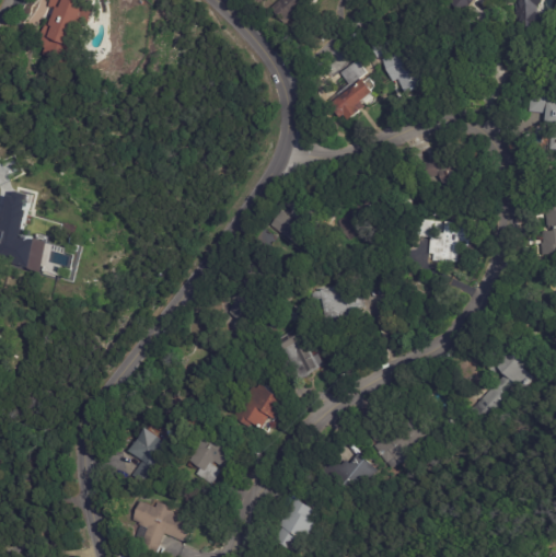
[(89,0),(83,15),(89,18),(82,33),(78,31),(71,48),(77,50),(73,57),(36,43),(46,18),(51,20),(56,9),(46,4),(47,0),(89,0)]
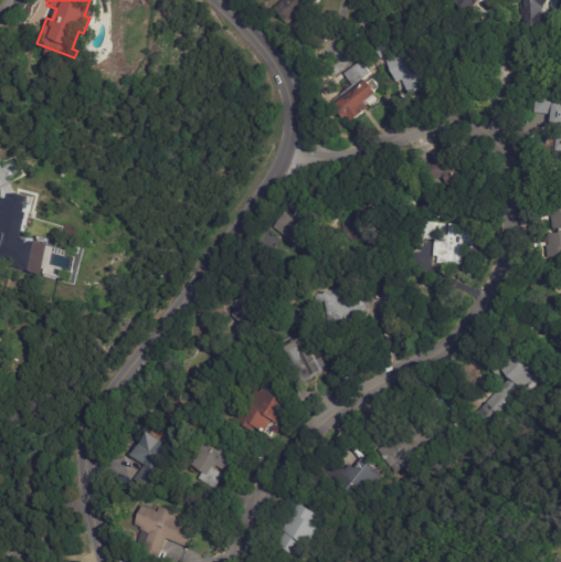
[(319,0),(314,4),(310,0),(308,0),(285,20),(272,3),(275,0),(319,0)]
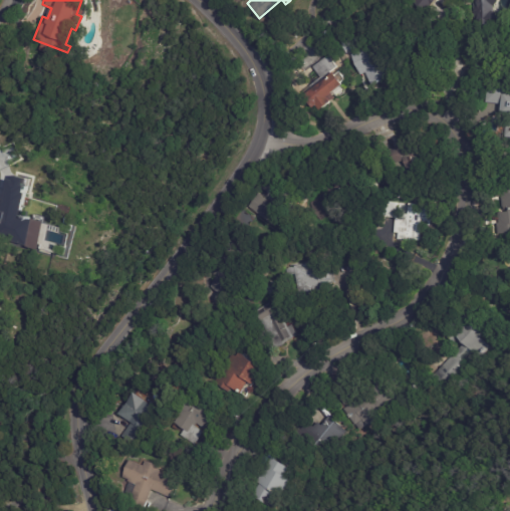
[(435,0),(426,11),(413,0),(435,0)]
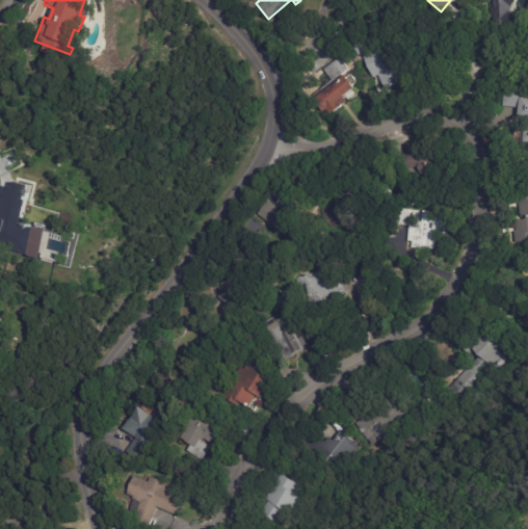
[(513,0),(508,4),(509,9),(520,17),(508,25),(508,29),(486,29),(485,0),(513,0)]
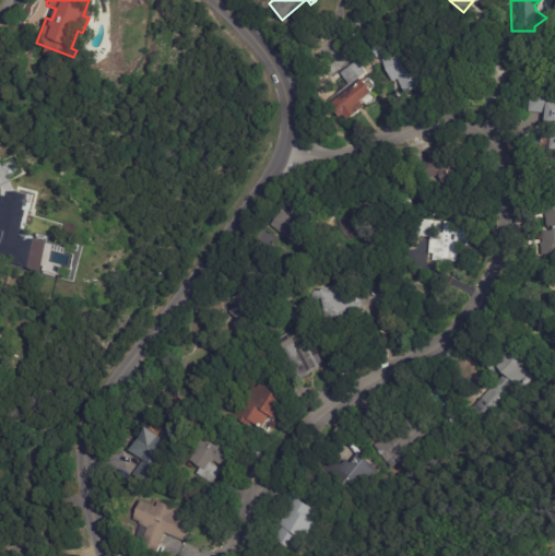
[(391,80),(378,56),(391,49),(384,37),(402,24),(411,36),(410,37),(424,64),(412,71),(413,73),(418,70),(425,82),(400,96),(391,80)]
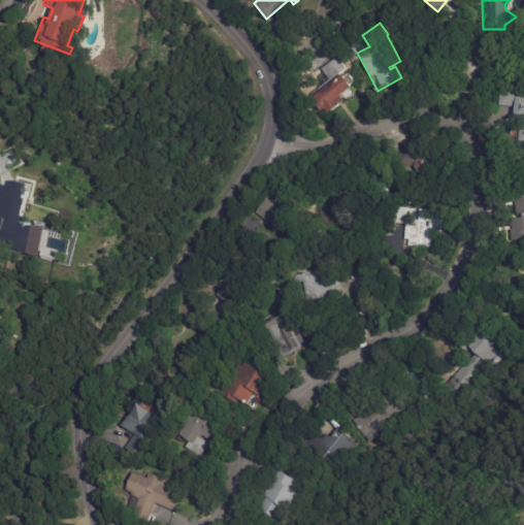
[(345,74),(354,87),(336,99),(341,105),(330,113),(325,107),(322,110),(312,97),(331,81),(319,67),(335,54),(346,67),(341,71),(345,74)]
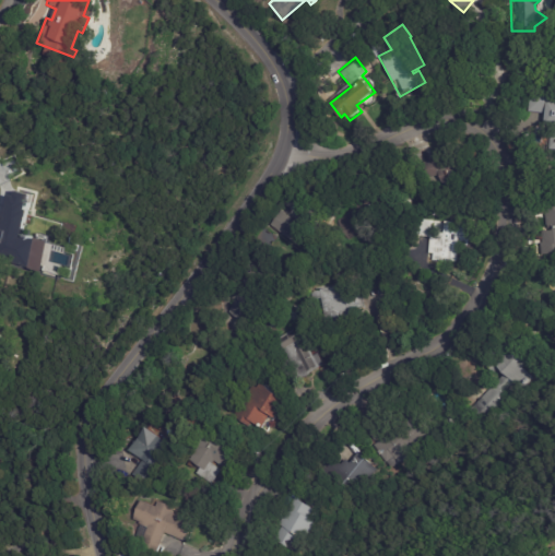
[(554,146),(554,96),(552,97),(552,89),(526,86),(523,108),(546,110),(543,146),(554,146)]
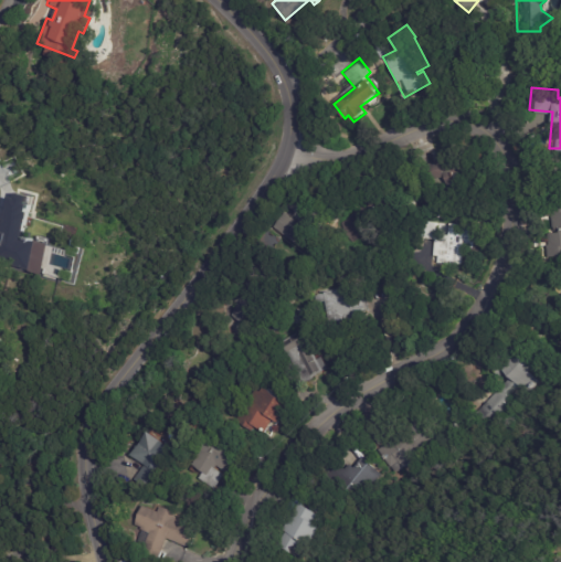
[(440,207),(435,190),(446,187),(443,175),(414,182),(410,167),(465,151),(478,198),(440,209),(440,207)]
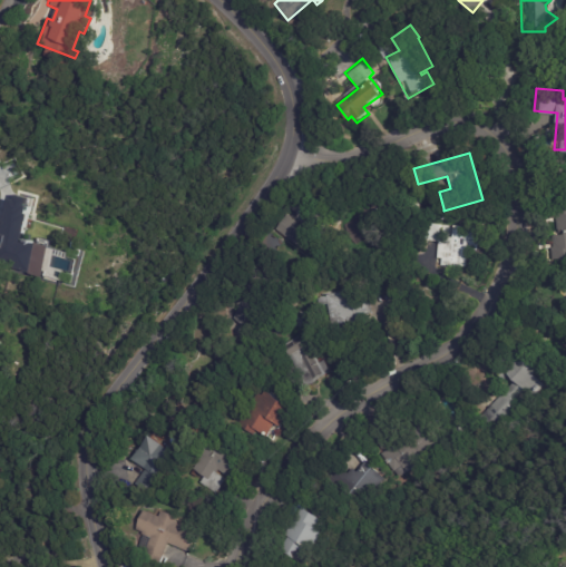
[(0,264),(40,272),(46,243),(19,237),(27,196),(6,193),(0,218),(0,264)]
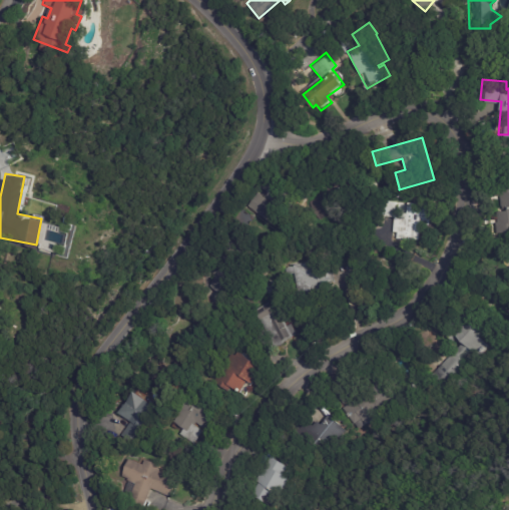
[(253,185),(261,174),(270,180),(262,191),(253,185)]
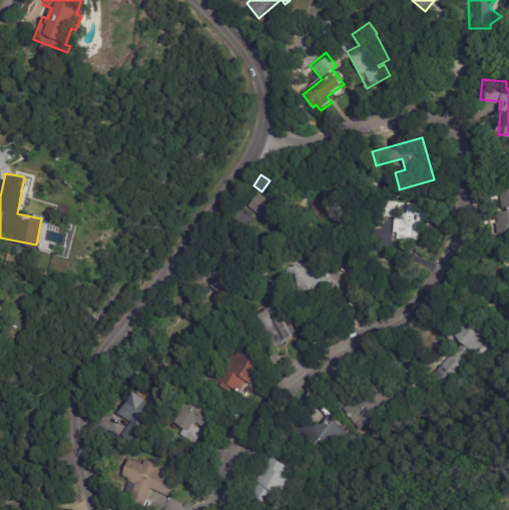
[(343,181),(354,176),(361,191),(350,197),(349,195),(343,197),(345,201),(315,215),(307,198),(343,181)]
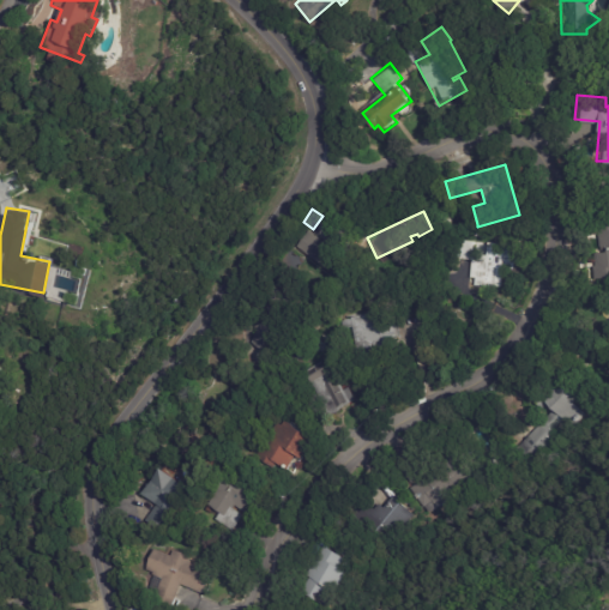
[(608,270),(608,217),(590,219),(594,272),(608,270)]
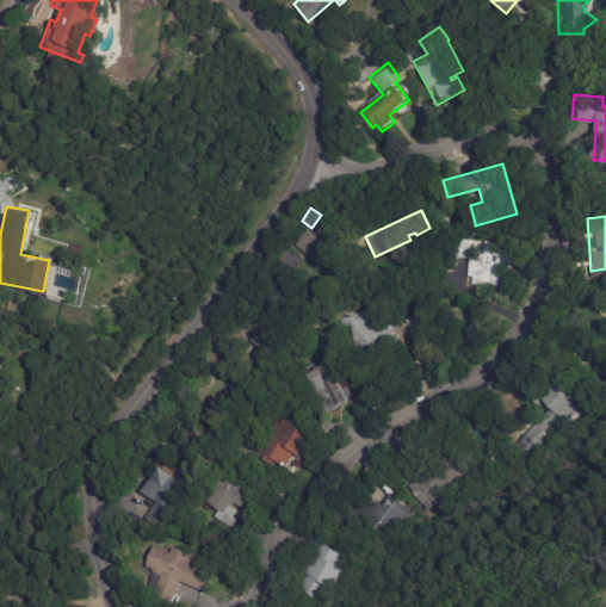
[(304,254),(290,243),(303,227),(320,241),(331,227),(333,228),(336,223),(350,234),(322,268),(304,254)]
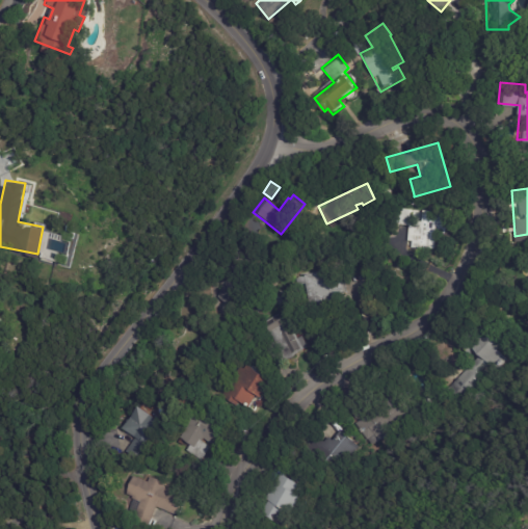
[(422,209),(447,211),(446,232),(434,232),(434,247),(405,245),(407,223),(394,223),(395,208),(408,209),(408,219),(421,220),(421,209),(422,209)]
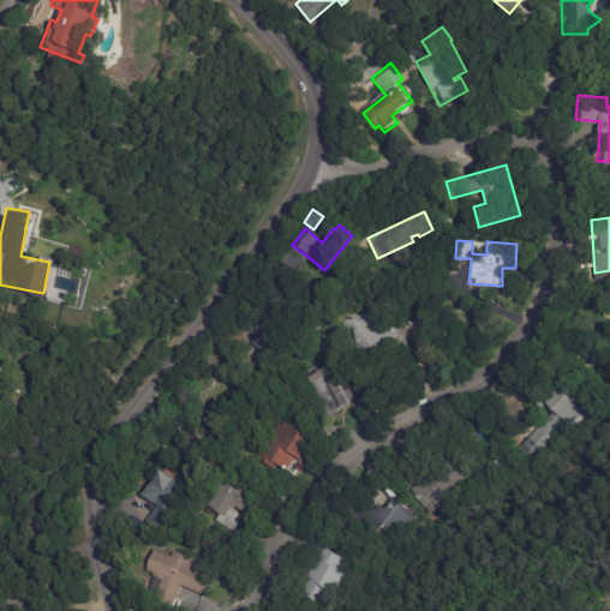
[(251,327),(261,306),(264,309),(274,291),(297,301),(270,353),(247,341),(253,329),(250,328),(251,327)]
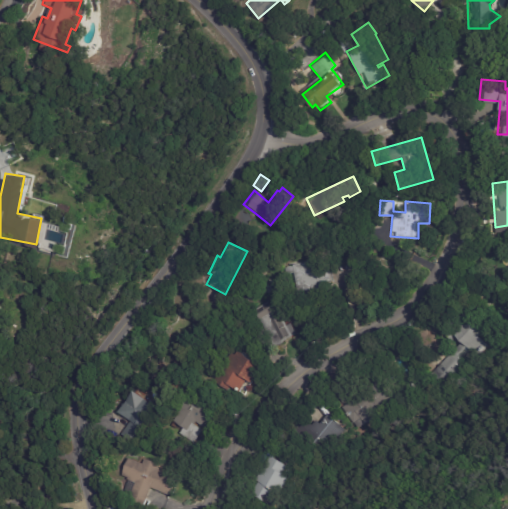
[(331,265),(335,282),(321,285),(322,289),(313,290),(314,292),(298,296),(293,271),(287,273),(286,267),(291,266),(291,264),(316,259),(317,267),(331,264),(331,265)]
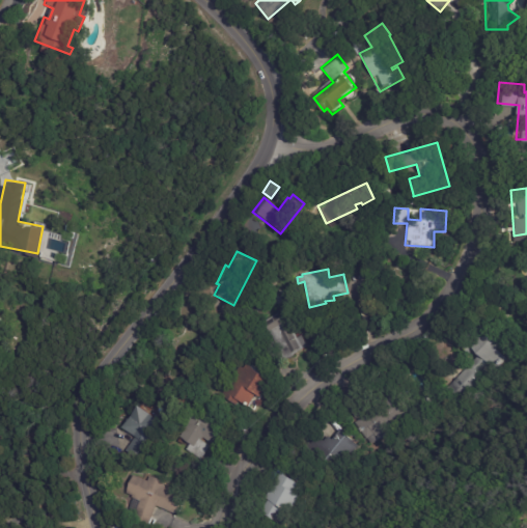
[(305,346),(286,358),(288,362),(279,367),(273,355),(279,351),(261,322),(281,310),(297,338),(302,336),(307,345),(305,346)]
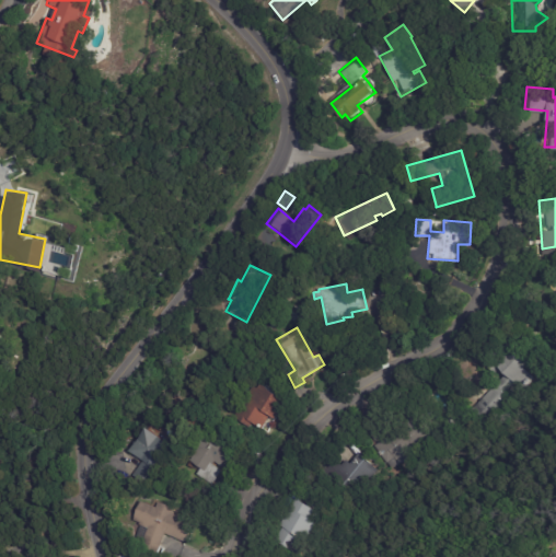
[(477,422),(465,407),(497,380),(481,360),(506,339),(526,364),(523,367),(533,379),(520,390),(511,380),(499,390),(508,399),(478,424),(477,422)]
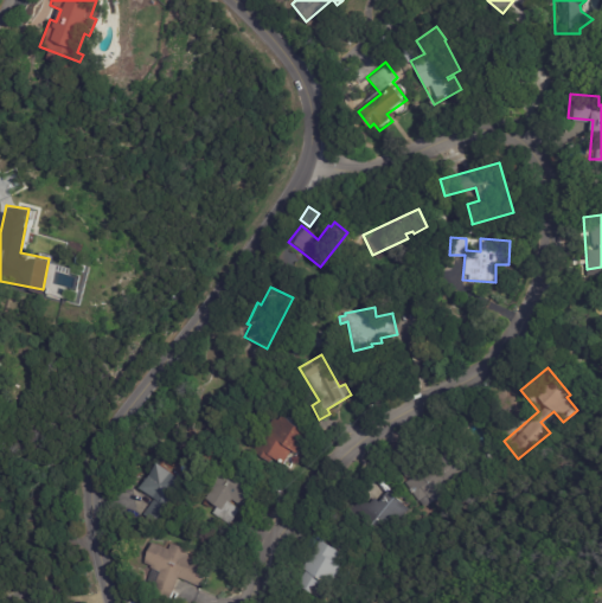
[(308,440),(296,455),(290,450),(277,466),(253,444),(274,418),(279,423),(285,416),(311,437),(308,440)]
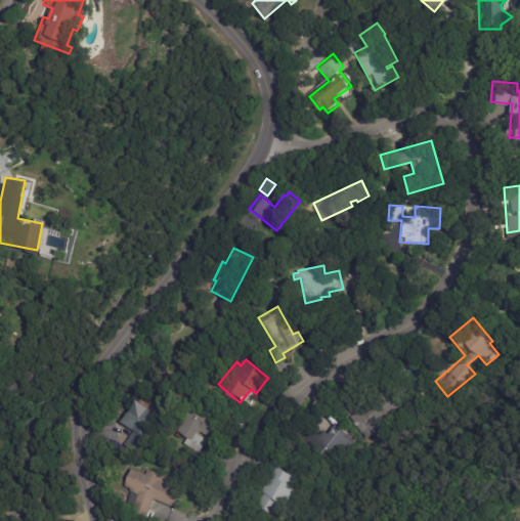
[(339,399),(338,396),(350,388),(362,407),(391,389),(405,411),(362,439),(348,417),(349,416),(339,399)]
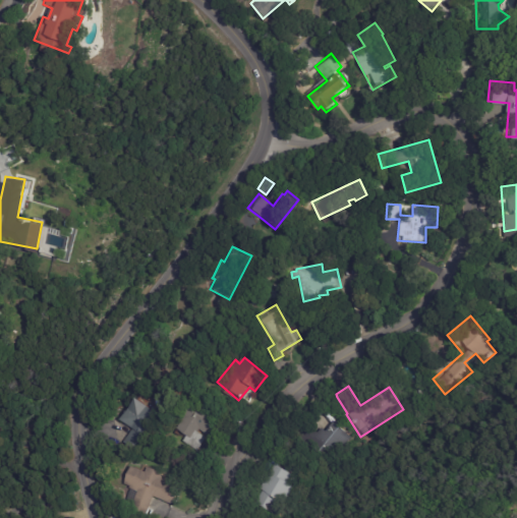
[(99,396),(107,391),(115,405),(107,409),(99,396)]
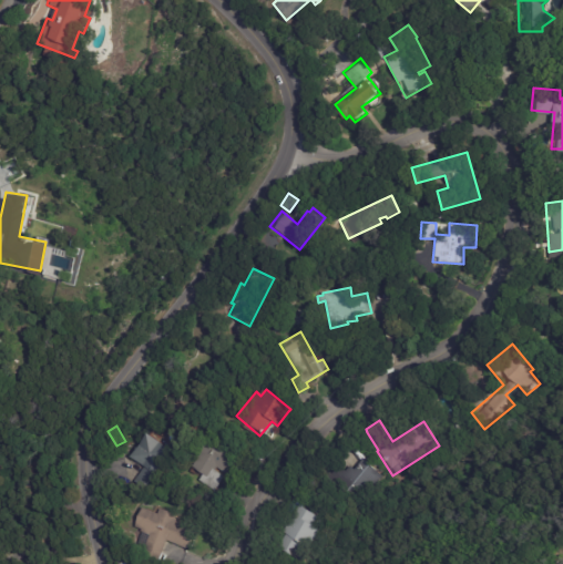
[(169,454),(142,490),(131,480),(141,467),(130,458),(147,434),(171,452),(169,454)]
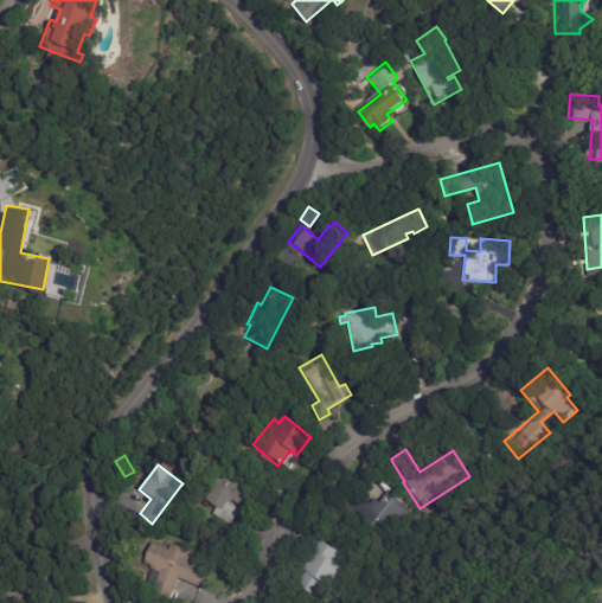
[(235,511),(225,524),(209,511),(213,506),(202,498),(225,467),(261,495),(247,512),(230,499),(228,501),(237,510),(235,511)]
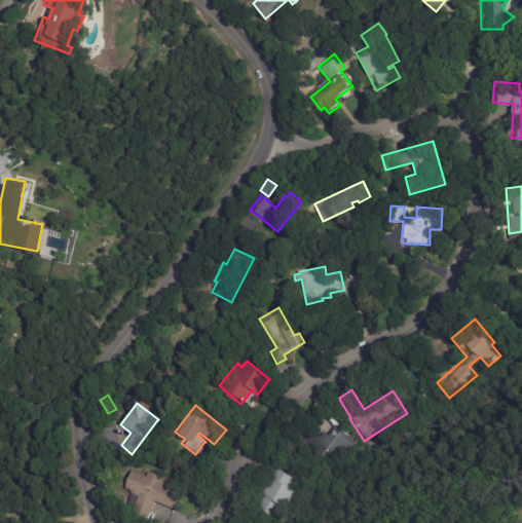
[(351,444),(324,468),(302,441),(312,432),(315,435),(321,431),(324,435),(336,424),(351,444)]
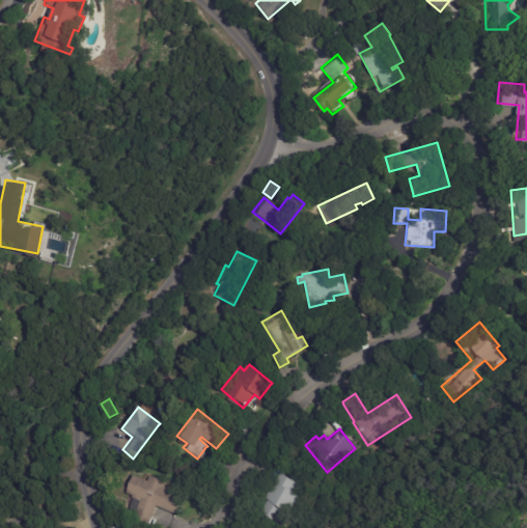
[(298,488),(294,494),(302,499),(290,516),(282,510),(280,512),(288,519),(282,527),(255,510),(274,483),(266,478),(273,468),(300,485),(298,488)]
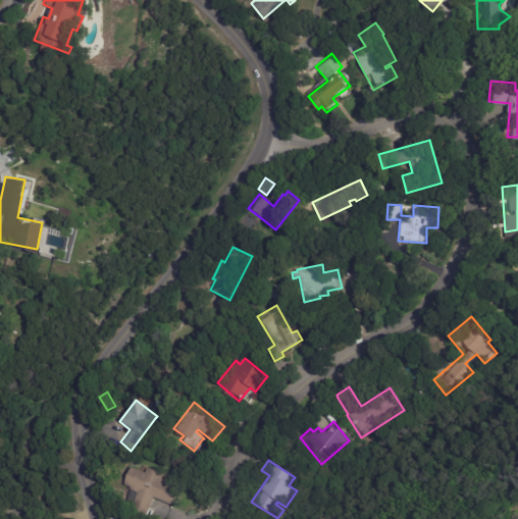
[(141,471),(146,473),(148,468),(163,474),(161,479),(179,487),(171,505),(153,497),(144,516),(128,510),(132,501),(125,499),(130,488),(128,487),(128,486),(123,483),(132,466),(141,471)]
